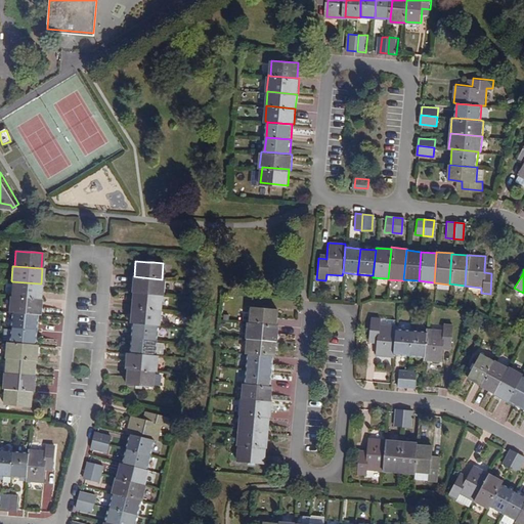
[(162,279),(134,276),(132,276),(131,292),(132,292),(161,295),(163,295),(164,279),(162,279)]
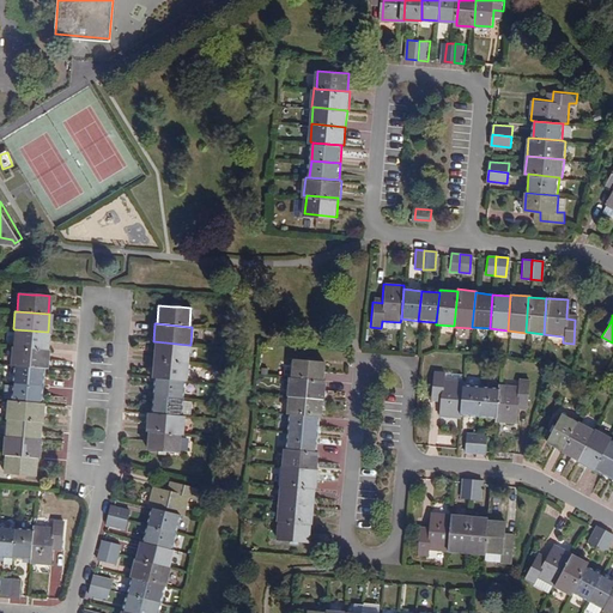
[(14,329),(13,347),(46,350),(47,332),(14,329)]
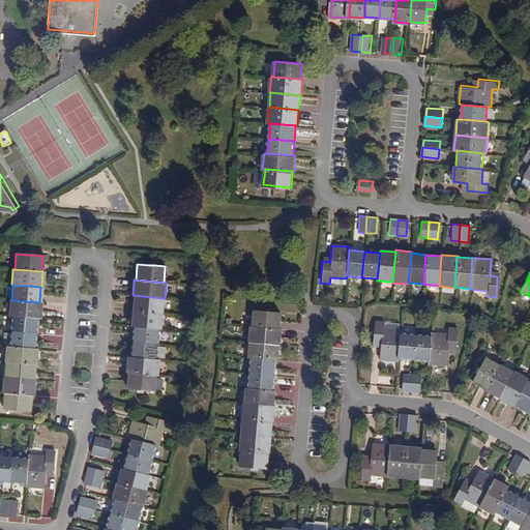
[(133,311),(162,314),(163,298),(134,295),(133,311)]
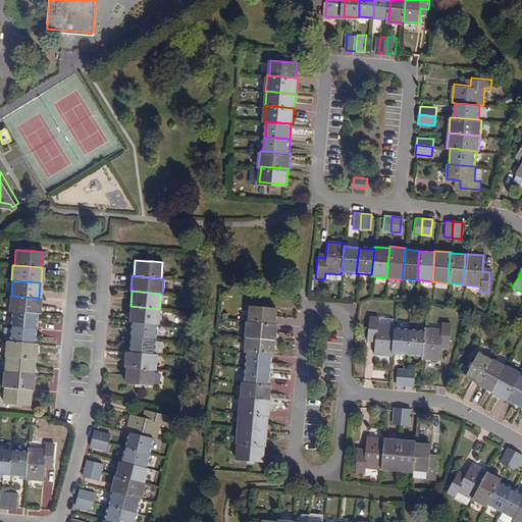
[(11,311),(37,313),(39,313),(41,298),(39,298),(11,296),(9,296),(8,311),(11,311)]
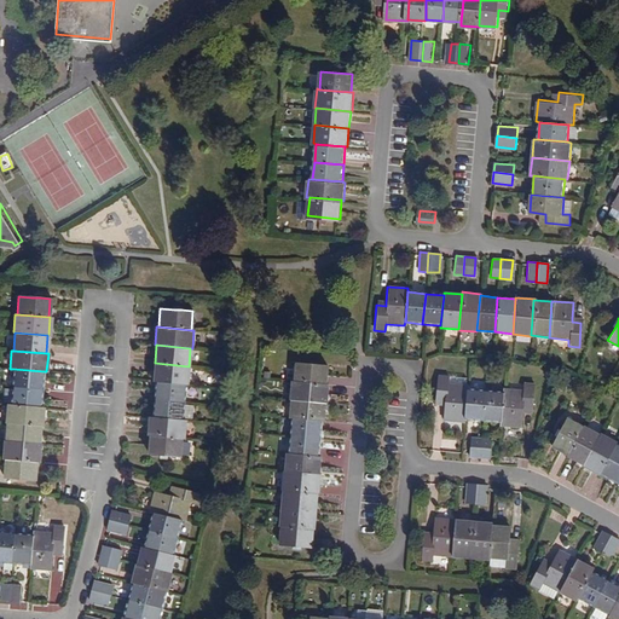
[(156,381),(185,385),(187,385),(189,366),(155,363),(152,381),(156,381)]
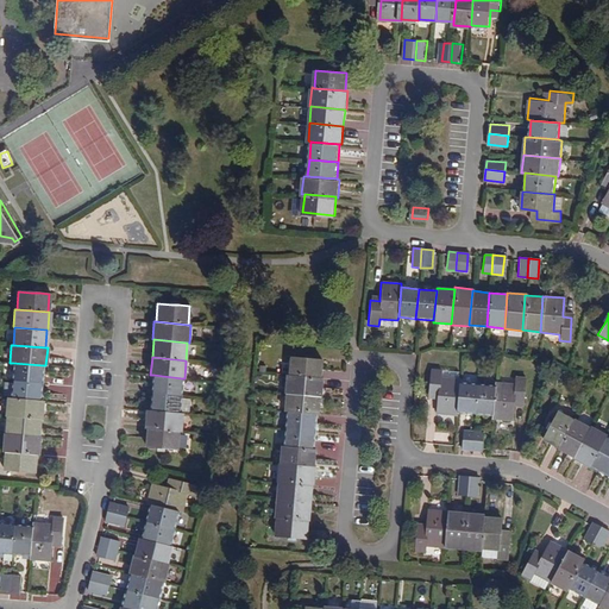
[(289,360),(288,378),(320,381),(321,363),(311,362),(303,362),(289,360)]
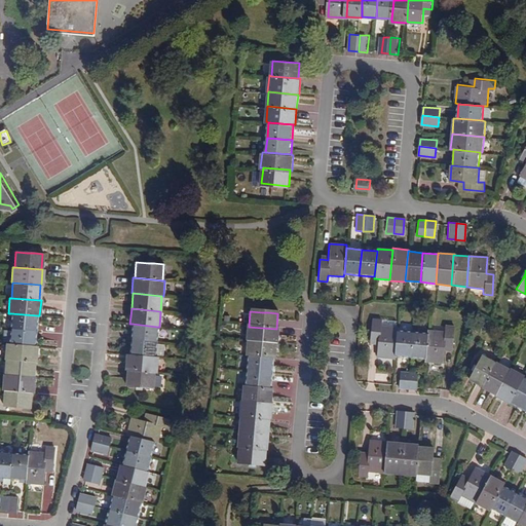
[(35,331),(37,315),(11,313),(10,328),(35,331)]
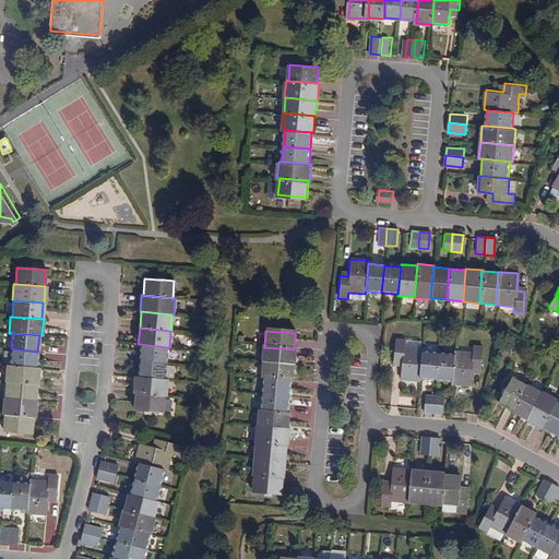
[(418,379),(420,353),(421,351),(403,348),(404,342),(395,341),(393,363),(401,364),(401,368),(400,381),(417,383),(418,379)]
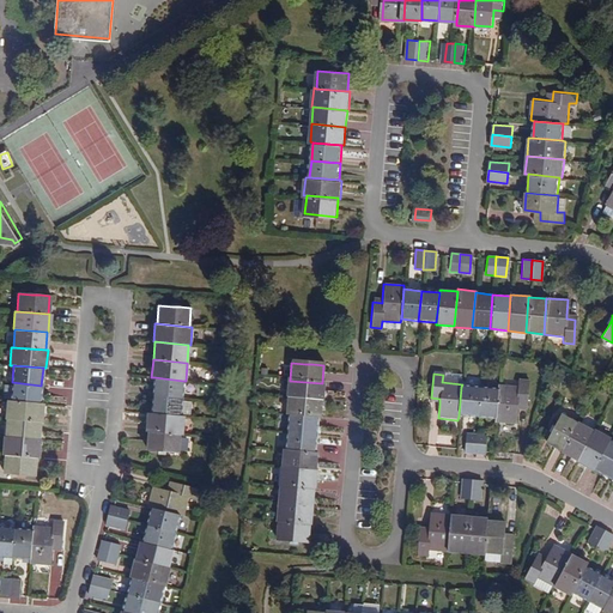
[(183,381),(155,377),(153,395),(182,398),(183,381)]
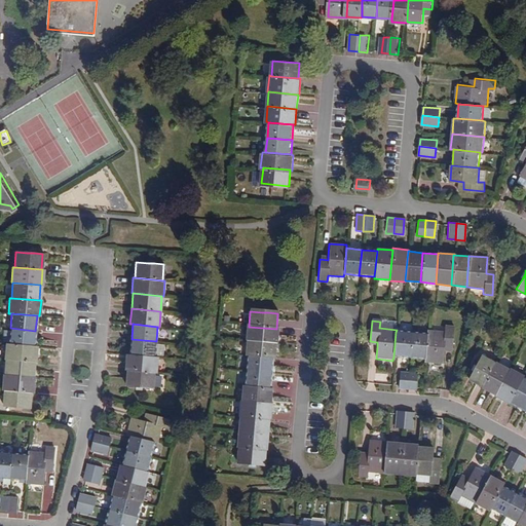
[(247,342),(277,344),(278,329),(276,329),(249,327),(247,327),(246,341),(247,342)]
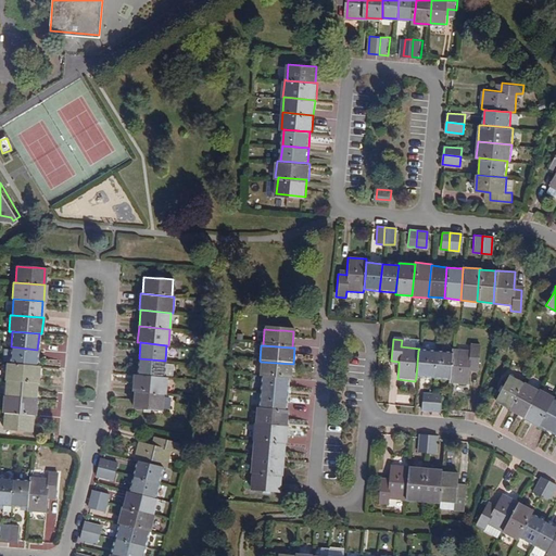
[(10,364),(36,366),(37,350),(11,346),(10,364)]
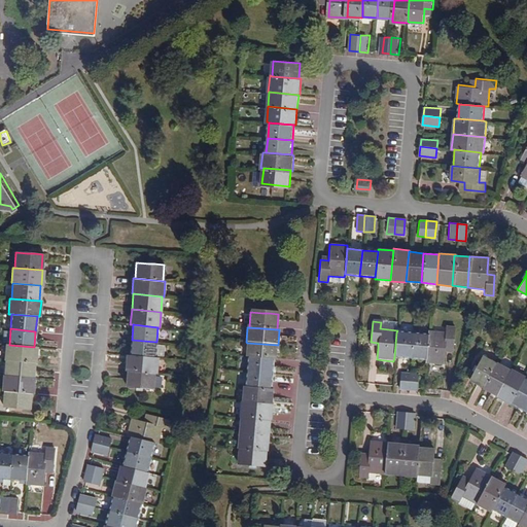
[(427,336),(424,360),(424,364),(443,365),(444,353),(444,349),(452,349),(454,329),(446,328),(445,335),(427,332),(427,336)]
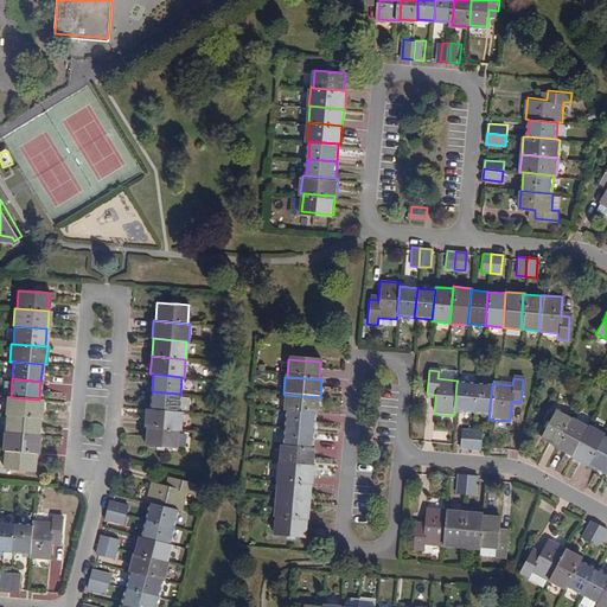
[(474,385),(457,383),(454,411),(472,414),(474,385)]
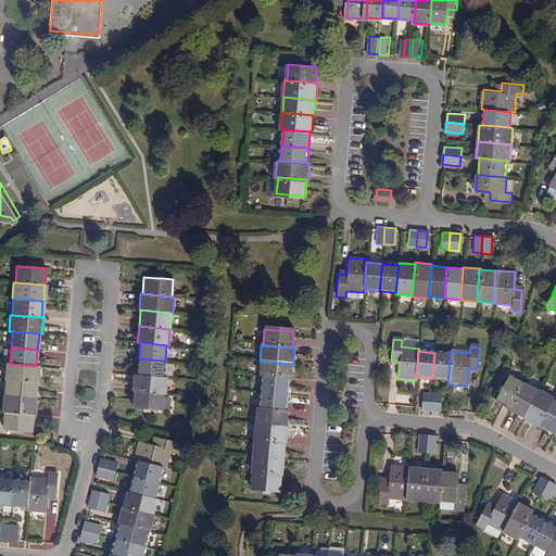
[(447,380),(451,354),(434,353),(432,379),(447,380)]
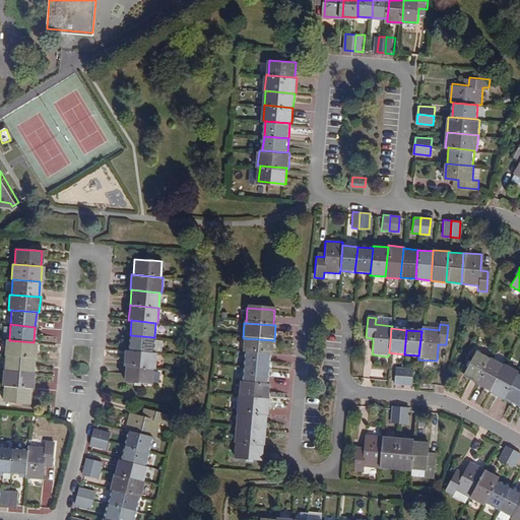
[(152,353),(154,337),(130,335),(128,350),(152,353)]
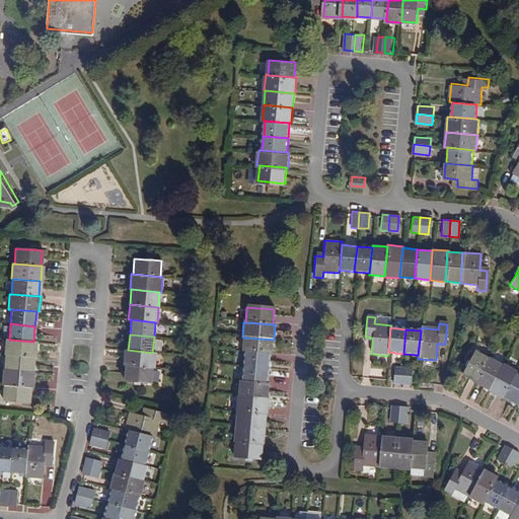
[(271,355),(274,340),(243,338),(241,353),(243,353),(269,355),(271,355)]
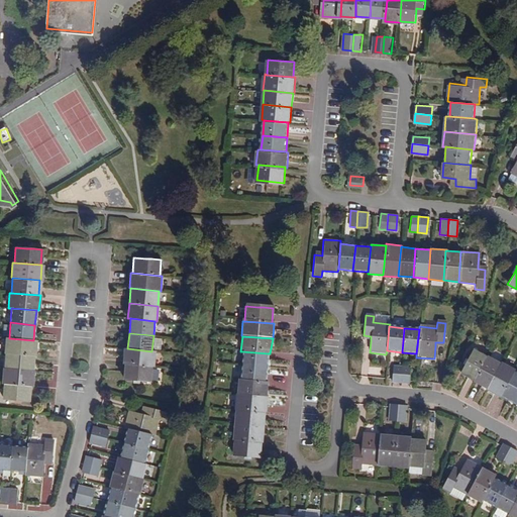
[(5,352),(6,352),(34,355),(35,355),(36,340),(33,340),(9,338),(6,337),(5,352)]
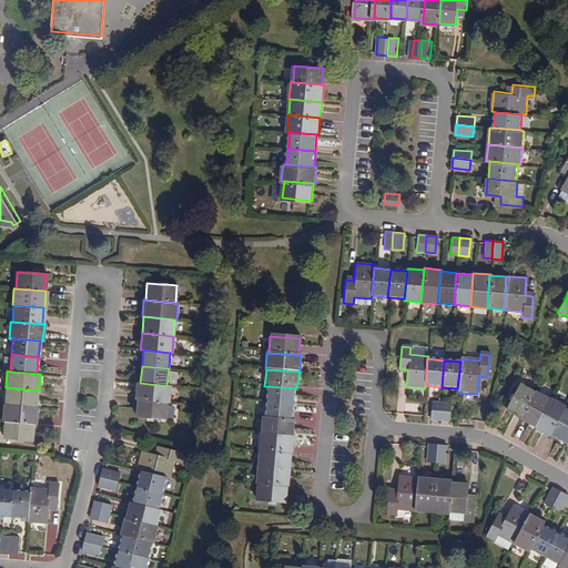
[(137,398),(166,402),(169,402),(170,386),(166,386),(140,383),(137,383),(135,398),(137,398)]
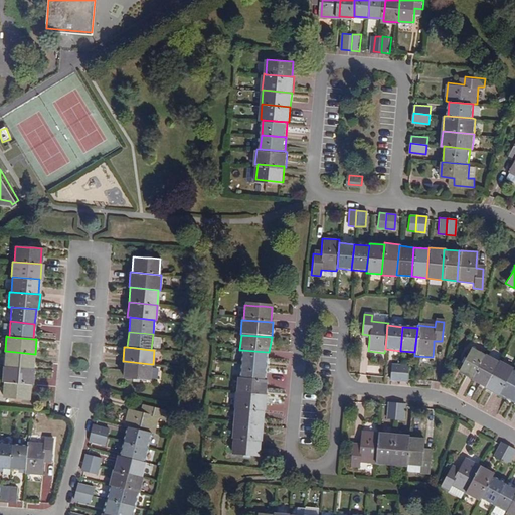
[(458,372),(471,379),(484,355),(483,355),(471,348),(467,356),(464,361),(458,372)]
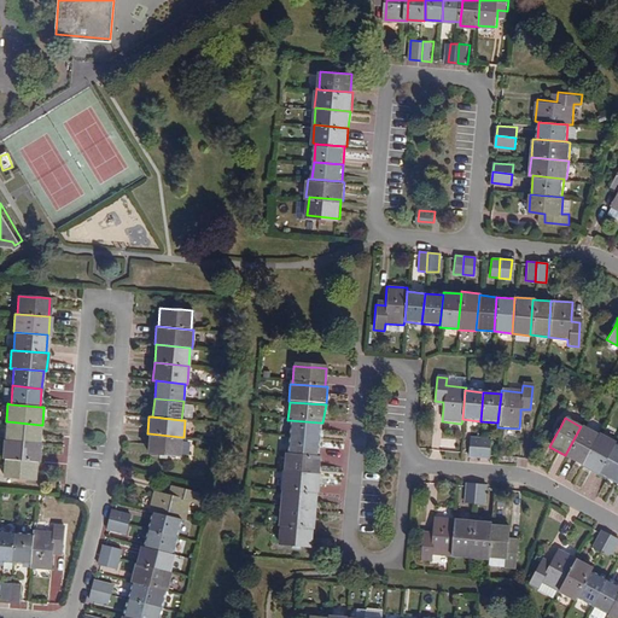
[(318,441),(320,423),(290,420),(289,437),(318,441)]
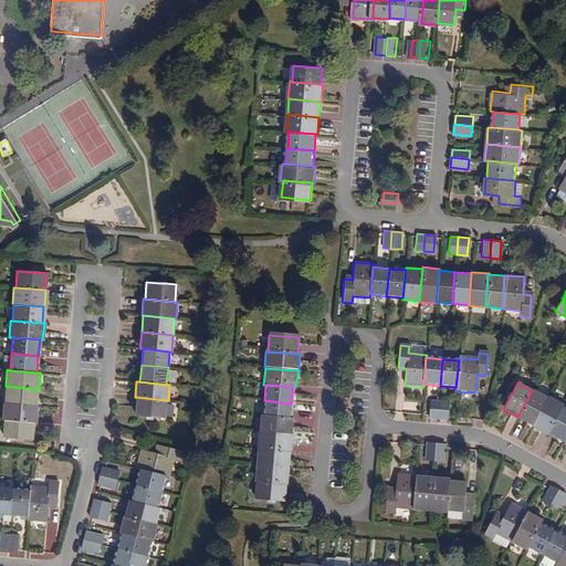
[(7,386),(4,401),(35,405),(38,389),(7,386)]
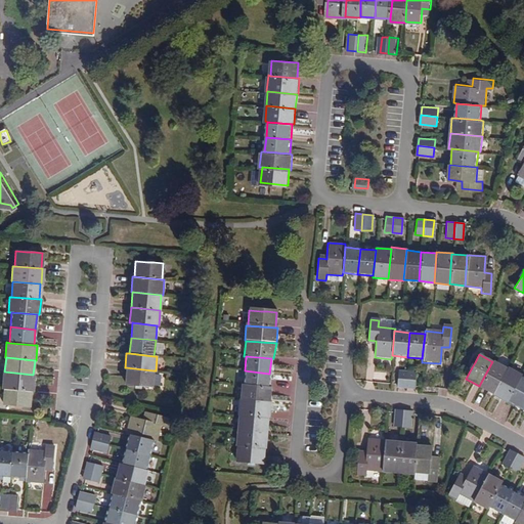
[(478,387),(491,394),(506,368),(492,361),(479,386),(478,387)]
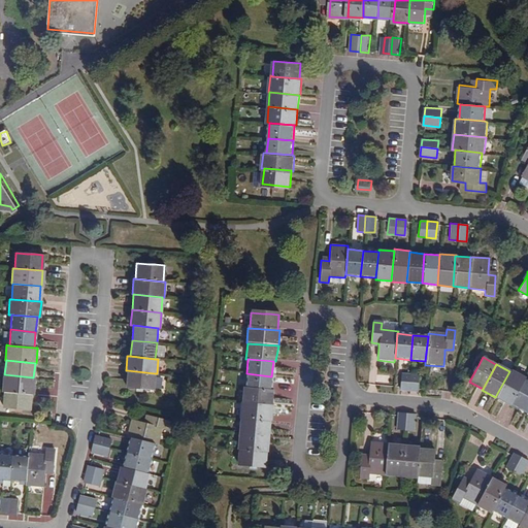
[(508,405),(508,404),(524,377),(510,369),(509,371),(495,397),(495,398),(508,405)]
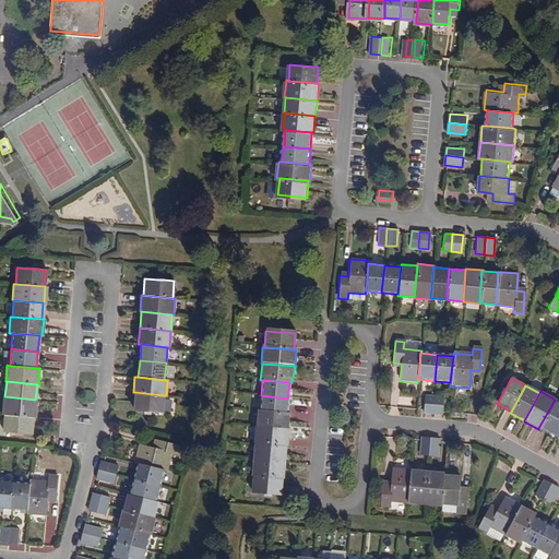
[(163,412),(164,395),(134,392),(133,409),(146,411),(152,411),(163,412)]
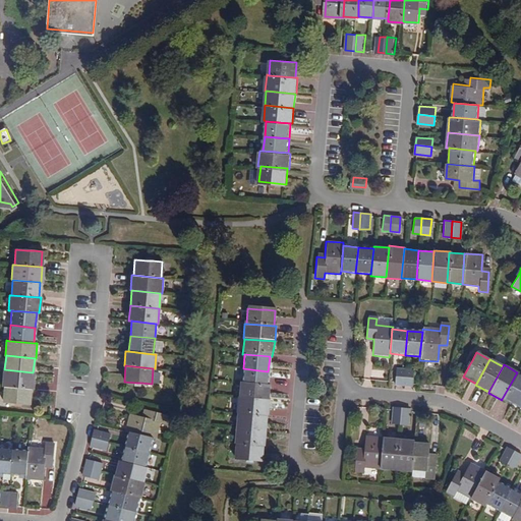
[(241,384),(267,386),(268,371),(243,368),(241,384)]
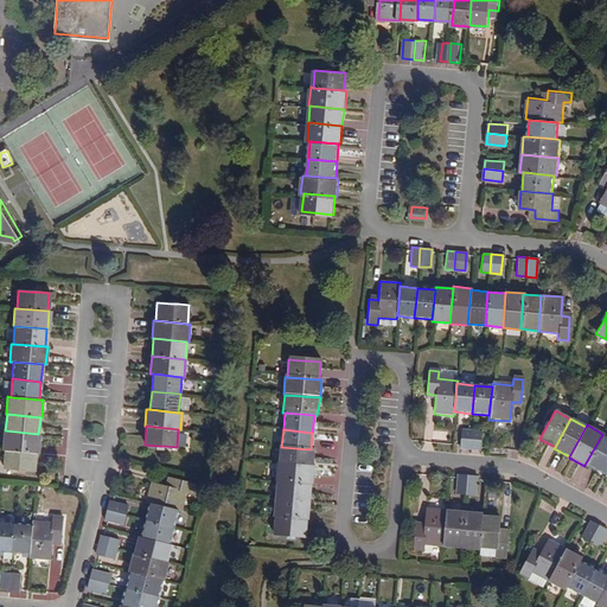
[(5,449),(36,453),(38,453),(40,434),(38,434),(5,430),(4,430),(2,449),(5,449)]
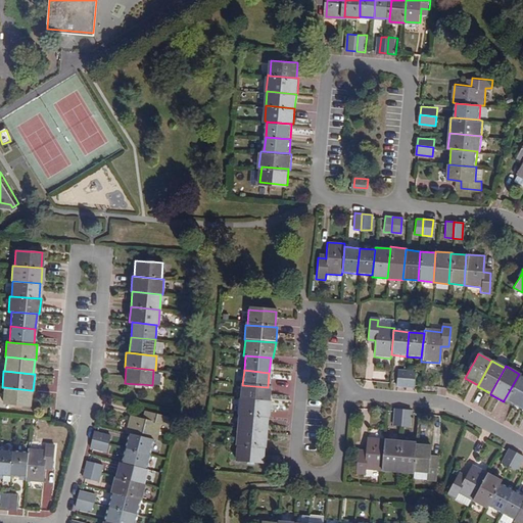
[(403,388),(405,372),(396,371),(395,388),(403,388)]
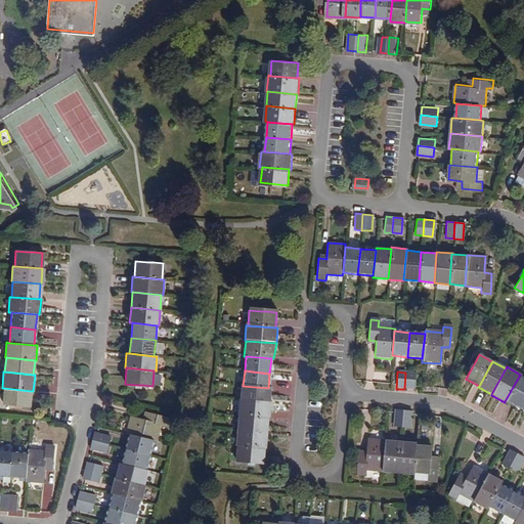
[(415,374),(405,373),(404,389),(412,390),(415,374)]
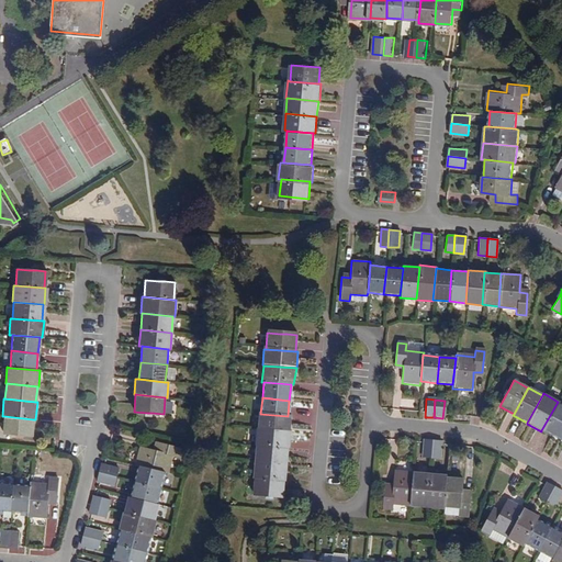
[(561,427),(561,404),(558,402),(541,430),(557,438),(561,427)]
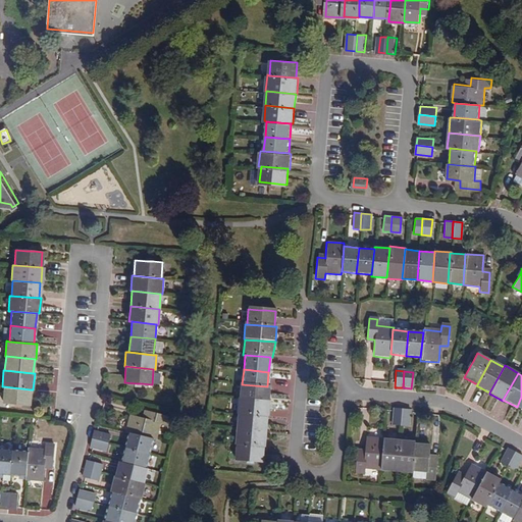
[(241,384),(239,400),(268,402),(270,387),(267,386),(242,384),(241,384)]
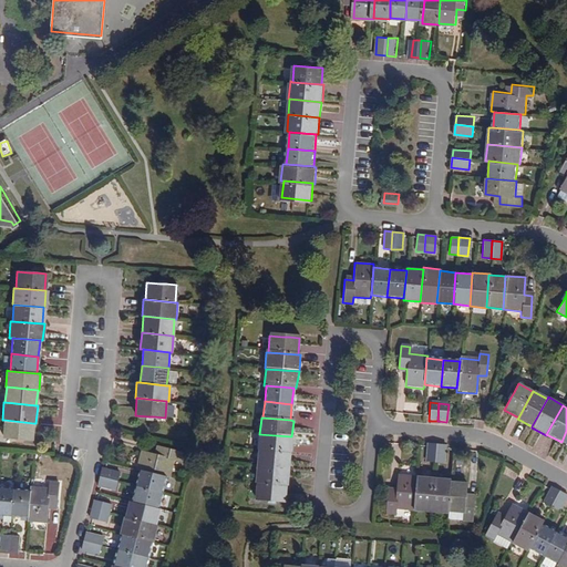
[(33,423),(4,420),(2,437),(14,439),(21,439),(32,440),(33,423)]
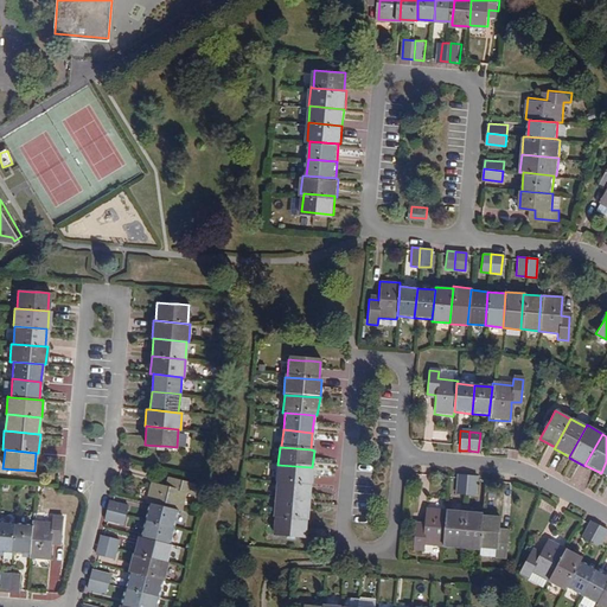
[(312,467),(278,465),(276,465),(275,483),(276,483),(311,485),(312,486),(313,468),(312,467)]
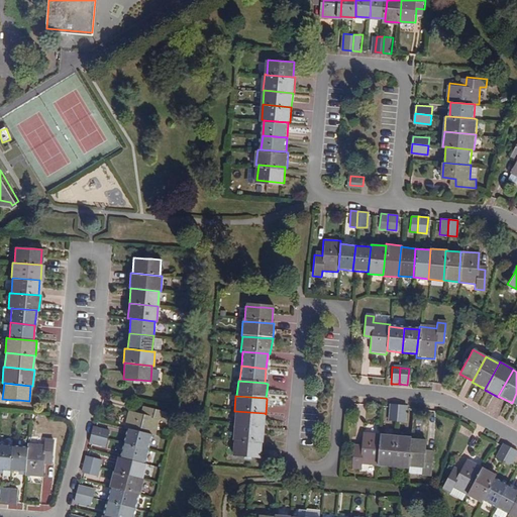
[(395,422),(397,406),(389,406),(387,422),(395,422)]
